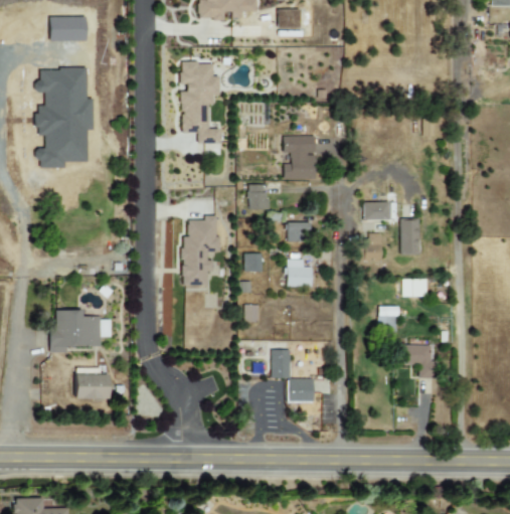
[(198,0),(199,18),(225,18),(225,11),(231,11),(232,18),(243,18),(243,11),(258,11),(257,0),(198,0)]
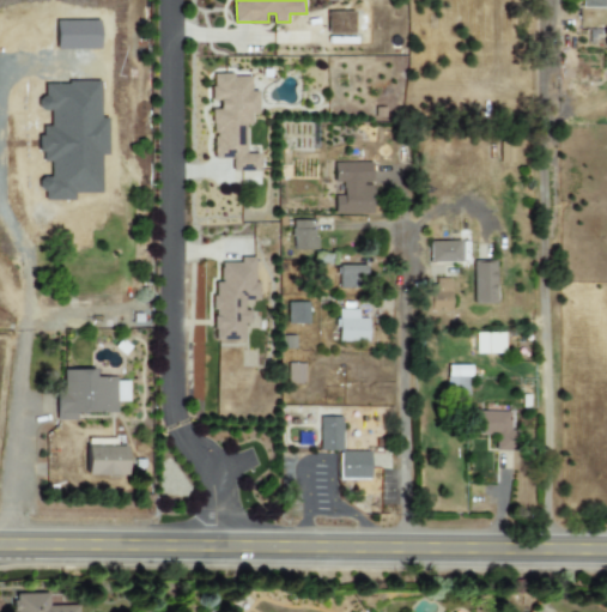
[(254,73),(216,74),(217,100),(223,100),(223,108),(216,109),(218,157),(236,157),(236,170),(262,169),(262,152),(249,153),(249,123),(255,123),(255,111),(262,111),(261,90),(255,90),(254,73)]
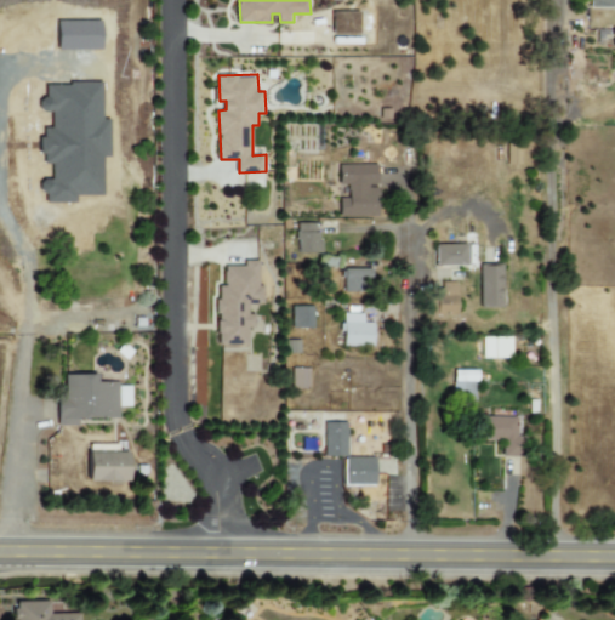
[(511,163),(524,164),(524,144),(512,144),(511,163)]
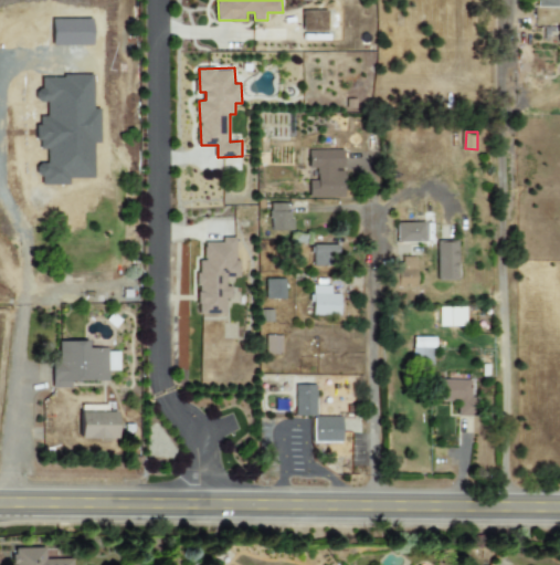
[(347,149),(312,149),(312,168),(314,167),(315,195),(347,195),(347,149)]
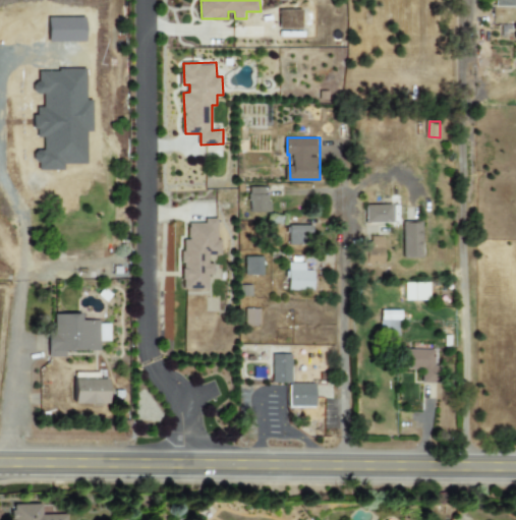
[(252,211),(271,211),(271,186),(252,186),(252,211)]
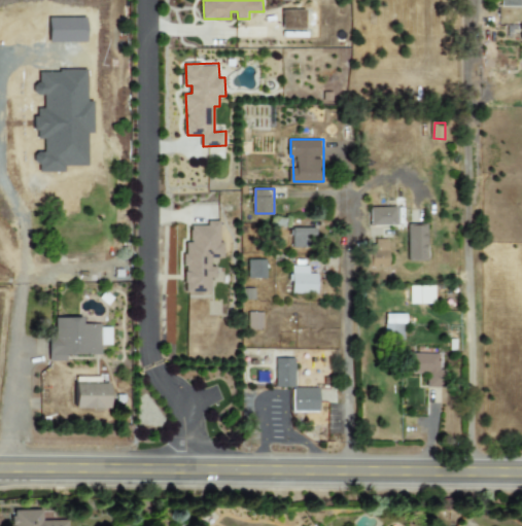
[(372,207),(373,224),(398,224),(398,206),(372,207)]
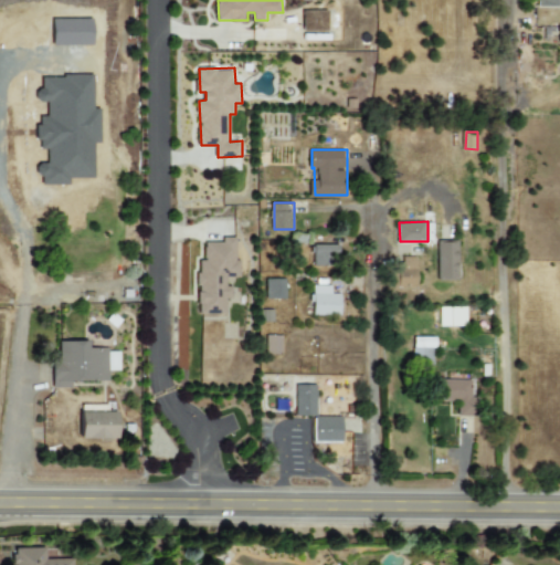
[(200,313),(229,314),(229,299),(235,299),(235,279),(242,279),(243,260),(239,260),(239,237),(226,237),(225,241),(207,241),(207,260),(201,260),(200,313)]
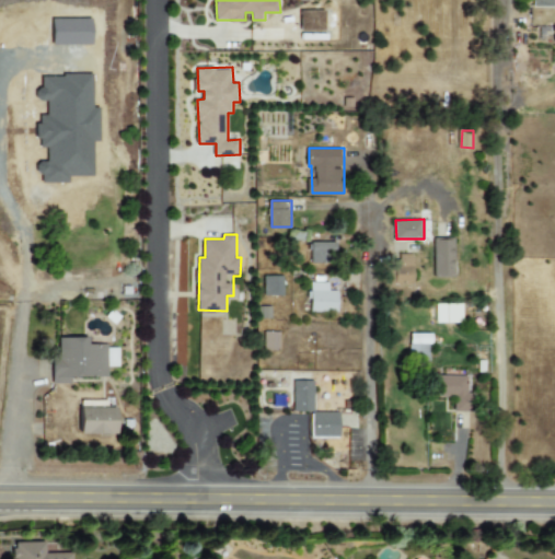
[(457,276),(457,237),(437,237),(436,276),(457,276)]
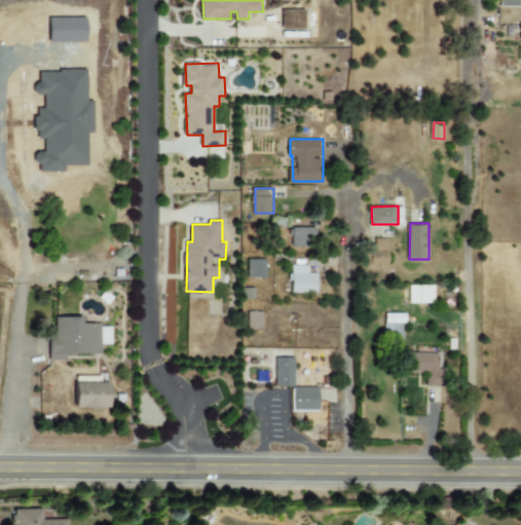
[(294,247),(318,247),(318,227),(295,226),(294,247)]
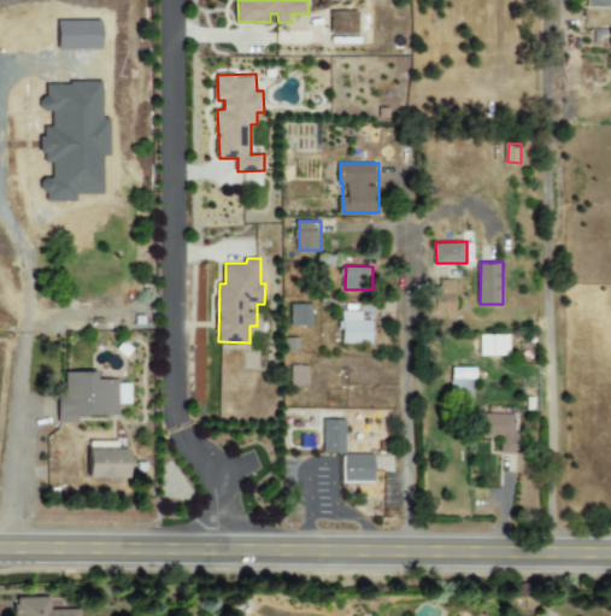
[(457,280),(442,280),(442,288),(433,288),(433,312),(458,312),(457,280)]
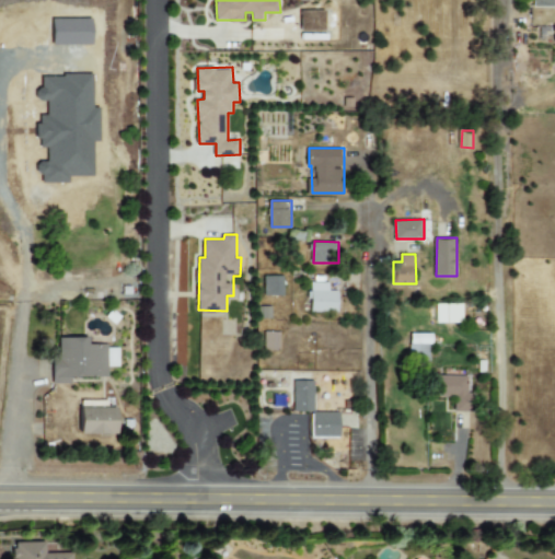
[(286,295),(286,276),(266,275),(266,295),(286,295)]
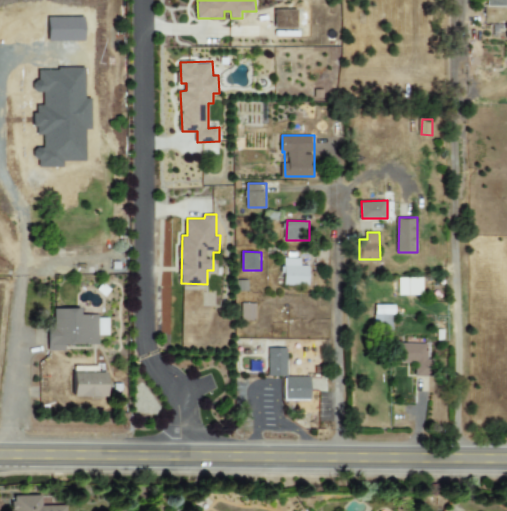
[(310,284),(311,265),(302,265),(303,257),(286,257),(286,284),(310,284)]
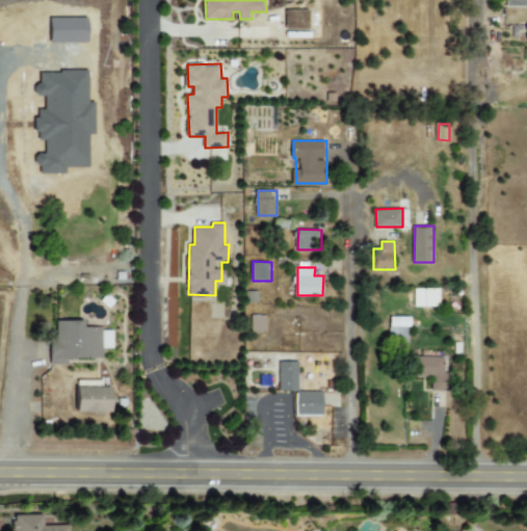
[(254,332),(267,332),(267,315),(253,315),(254,332)]
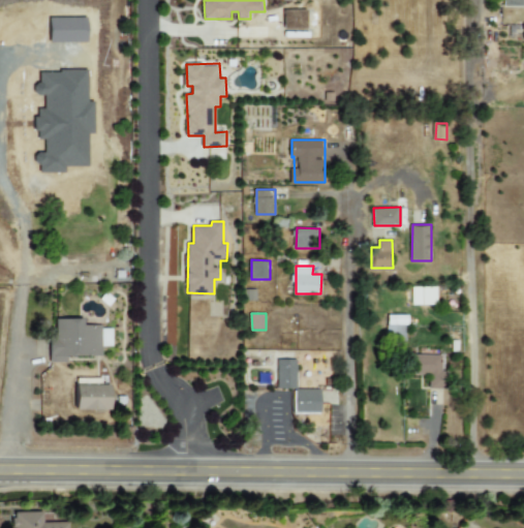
[(408,314),(390,314),(389,346),(408,346),(408,314)]
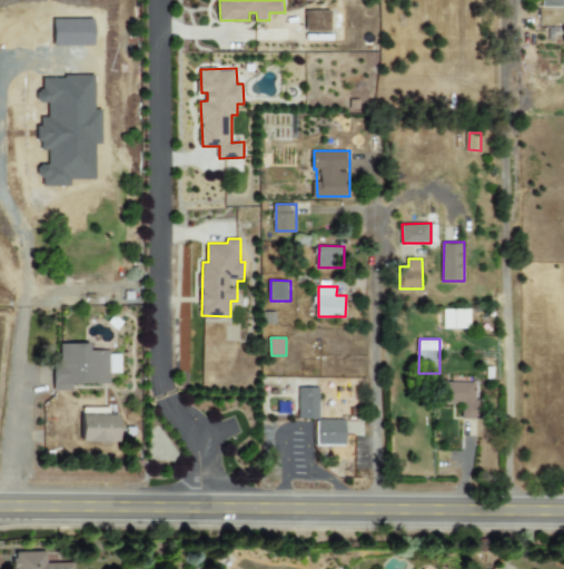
[(62,343),(62,361),(56,361),(56,390),(75,390),(75,383),(114,383),(114,372),(124,372),(124,351),(92,351),(92,343),(62,343)]
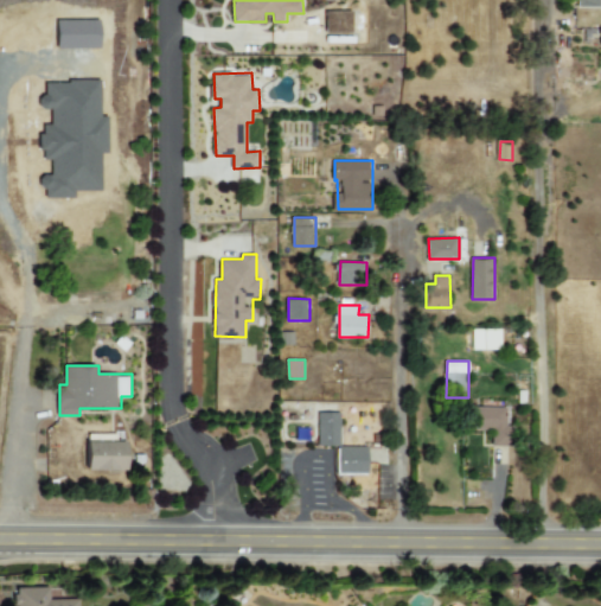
[(494,445),(509,445),(510,407),(471,406),(471,428),(494,429),(494,445)]
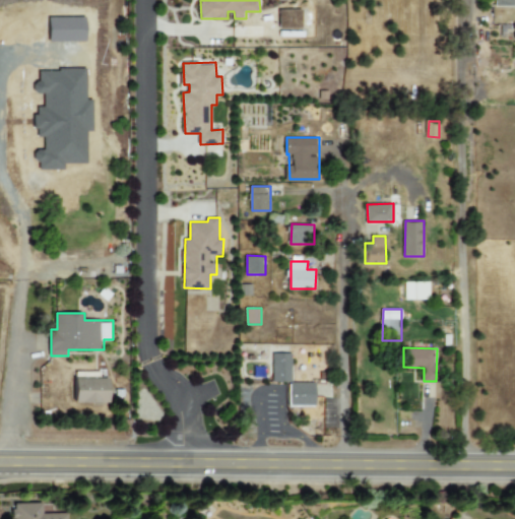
[(274,381),(294,381),(295,352),(275,352),(274,381)]
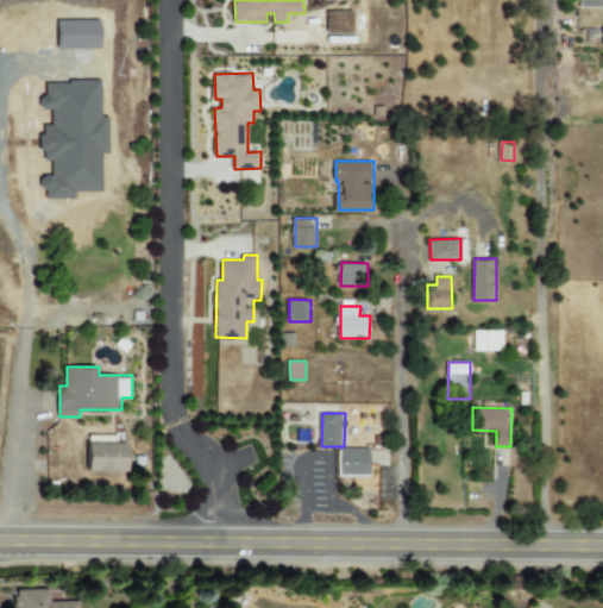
[(89,470),(129,471),(129,442),(115,442),(117,436),(90,434),(89,470)]
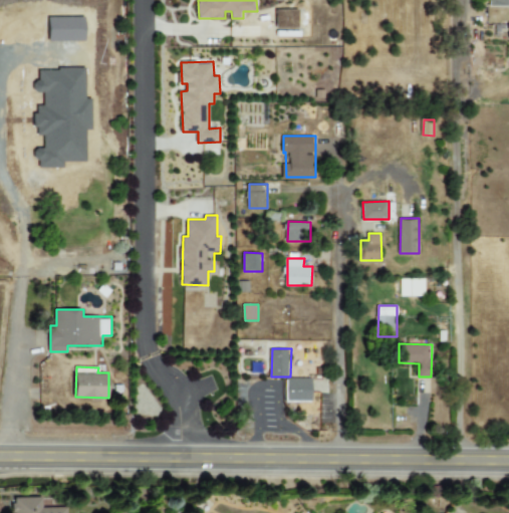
[(314,377),(288,377),(288,400),(313,401),(314,377)]
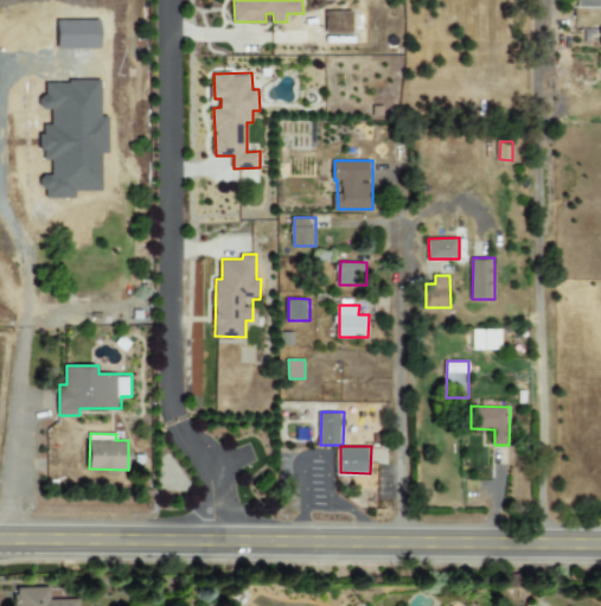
[(81,605),(81,599),(51,599),(51,587),(20,587),(16,598),(16,605),(19,605),(81,605)]
